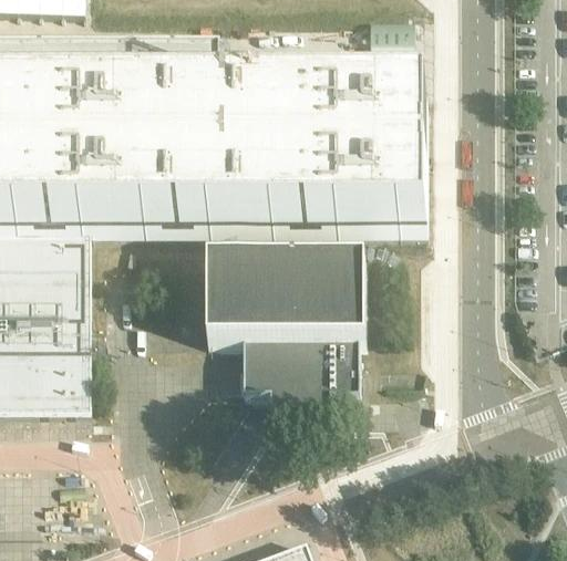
[(224,68),(0,68),(0,240),(92,241),(429,240),(429,112),(224,112),(224,68)]
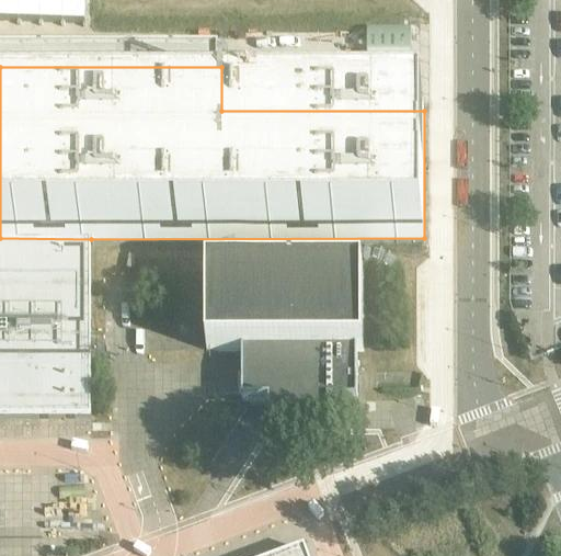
[(0,413),(91,413),(91,239),(0,238),(0,413)]
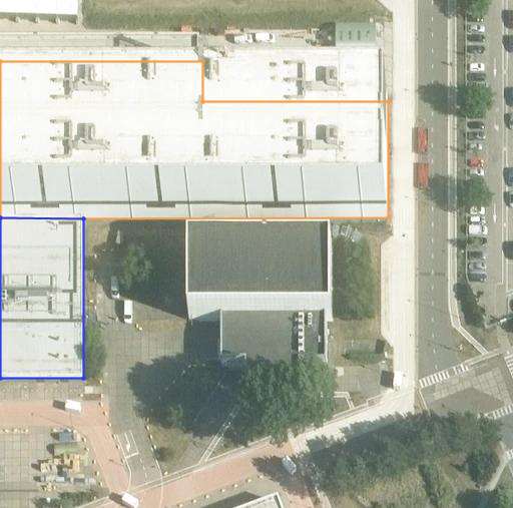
[(331,240),(187,240),(187,287),(187,289),(187,311),(187,313),(187,316),(220,316),(327,316),(332,316),(331,240)]
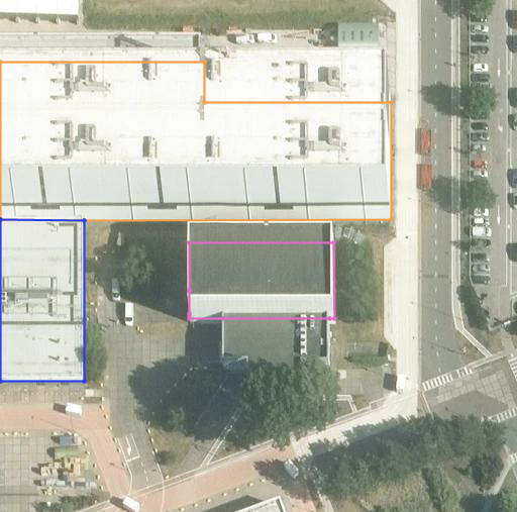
[(329,318),(222,318),(222,328),(222,331),(222,361),(223,364),(222,366),(229,366),(247,366),(247,372),(247,387),(247,390),(253,390),(302,389),(302,388),(302,375),(302,372),(302,366),(329,366),(329,318)]
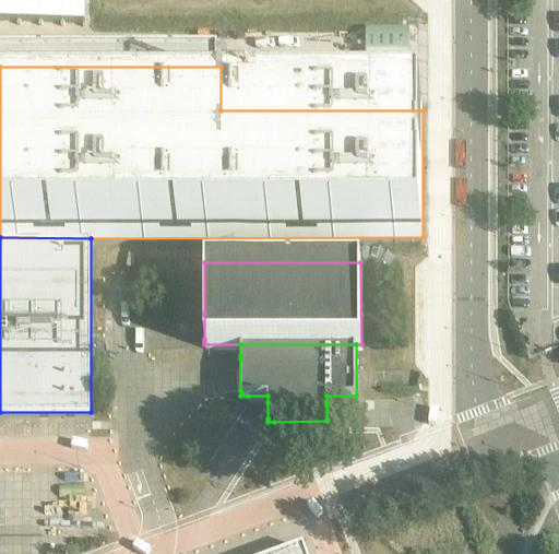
[(307,553),(307,552),(302,540),(265,553),(307,553)]
